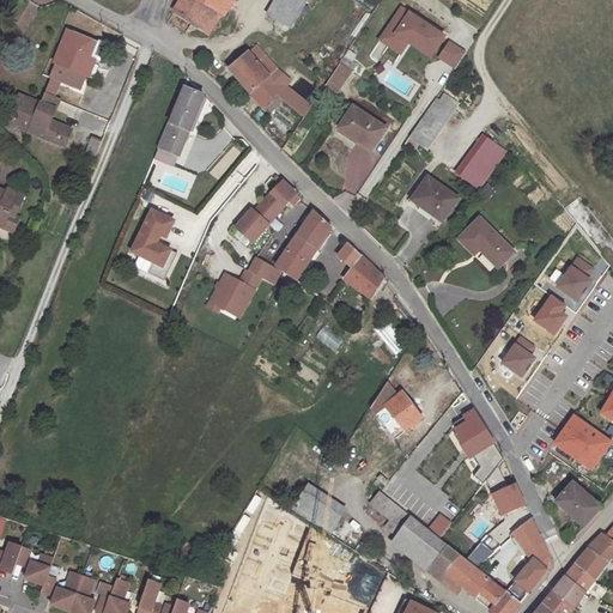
[(180,0),(174,11),(208,34),(220,13),(224,16),(232,0),(180,0)]
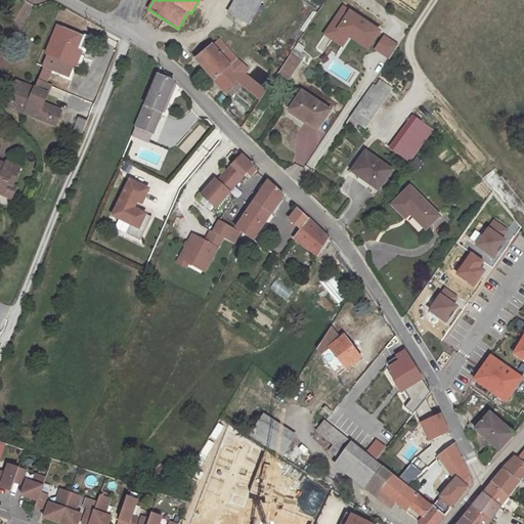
[(260,0),(239,0),(231,15),(247,25),(260,0)]
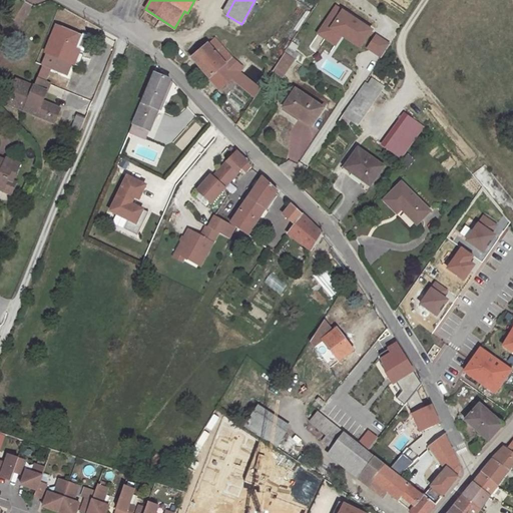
[(324,39),(335,46),(341,36),(346,28),(356,34),(350,43),(359,49),(371,31),(357,21),(355,24),(352,22),(354,19),(347,14),(345,17),(340,14),(343,11),(336,7),(322,28),(328,32),(324,39)]
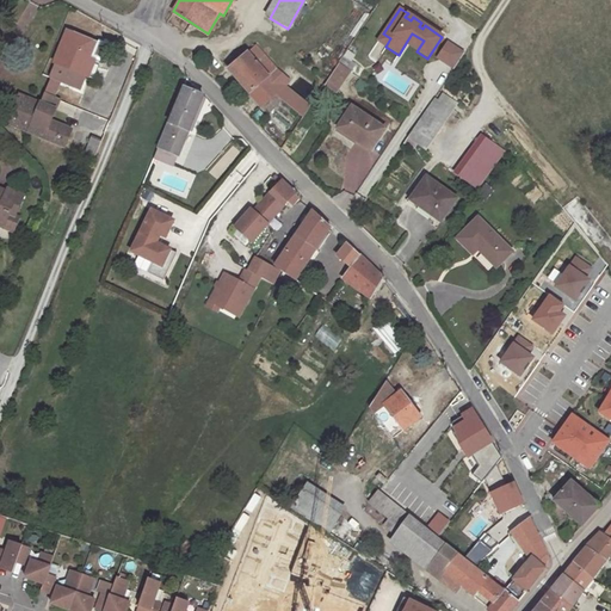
[(187,28),(189,24),(172,13),(166,23),(183,34),(187,28)]
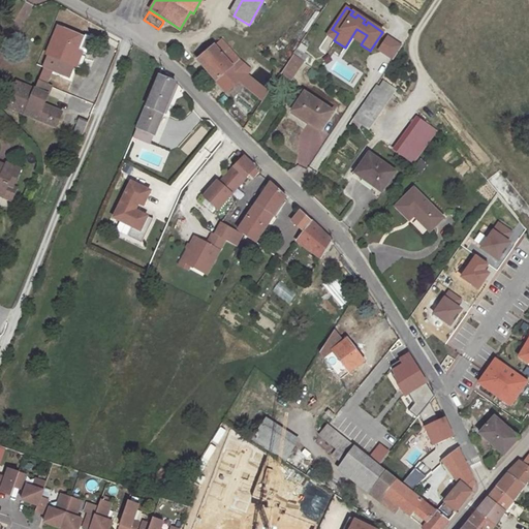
[(45,58),(42,66),(68,76),(84,39),(57,28),(44,57),(45,58)]
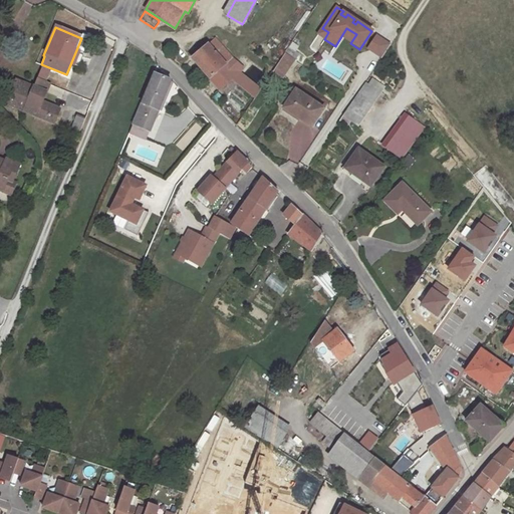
[(328,32),(322,28),(317,34),(324,39),(328,32)]
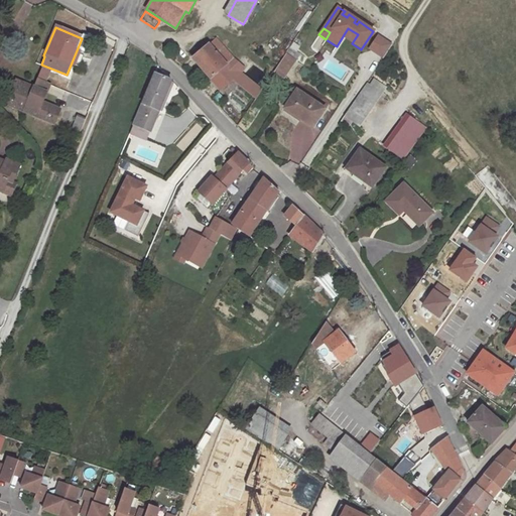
[(358,34),(348,28),(343,36),(352,43),(358,34)]
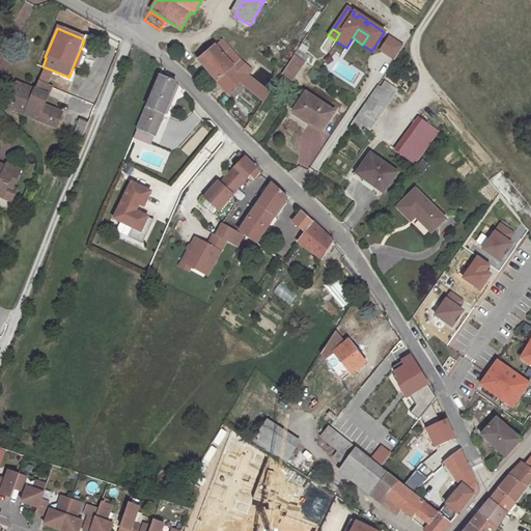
[(402,47),(388,37),(380,51),(394,60),(402,47)]
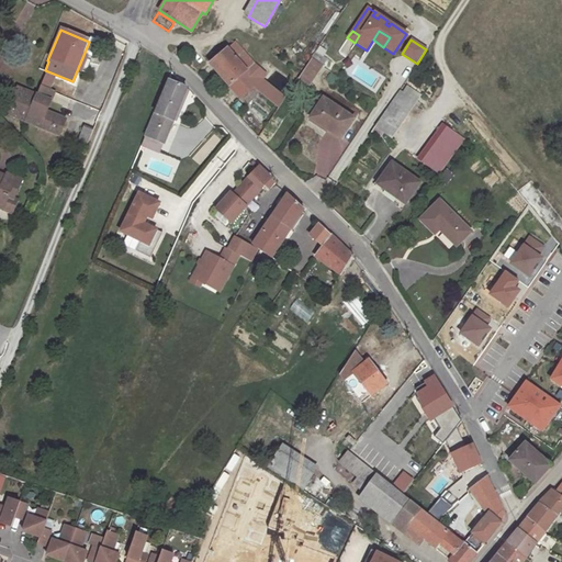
[(278,107),(283,98),(278,93),(261,79),(259,78),(263,72),(254,65),(234,42),(209,64),(240,99),(243,97),(254,87),(259,91),(278,107)]
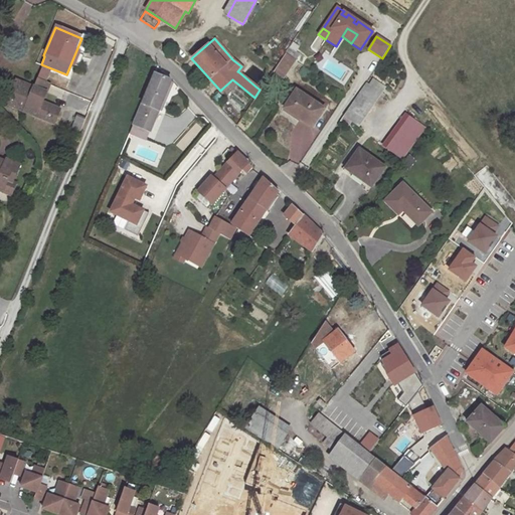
[(294,60),(285,53),(273,71),(282,77),(294,60)]
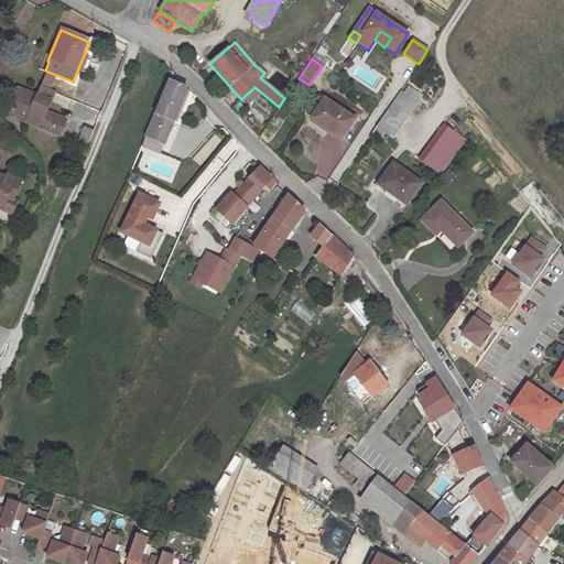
[(73,82),(45,71),(39,86),(66,97),(73,82)]
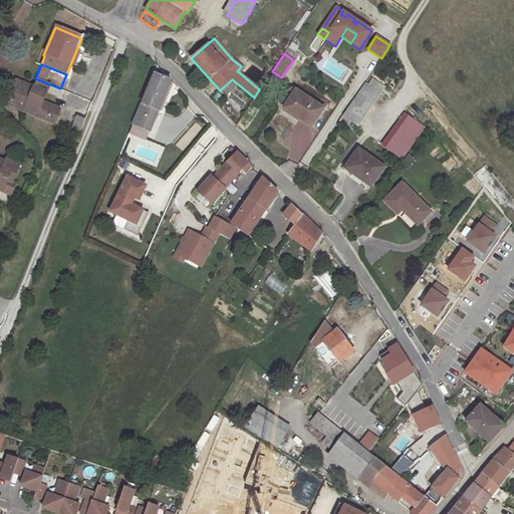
[(169,80),(154,74),(133,124),(149,132),(169,80)]
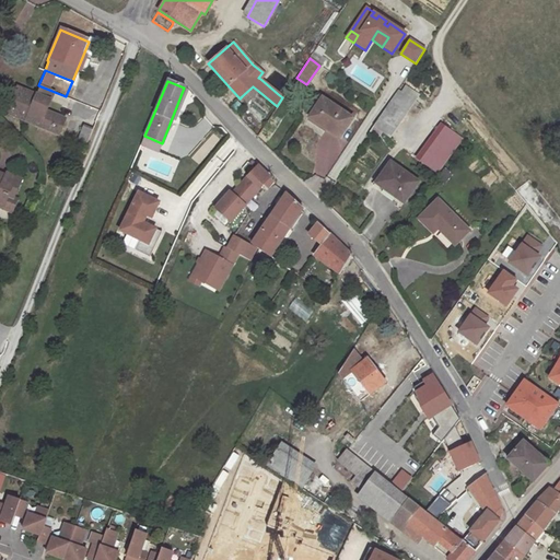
[(66,96),(38,85),(35,94),(31,104),(58,115),(66,96)]
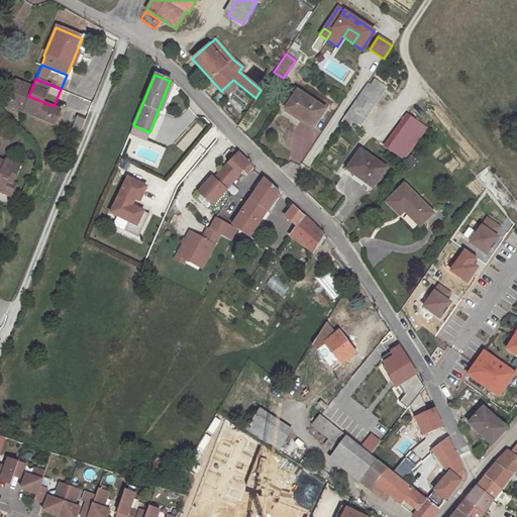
[(228,94),(238,84),(233,80),(223,89),(228,94)]
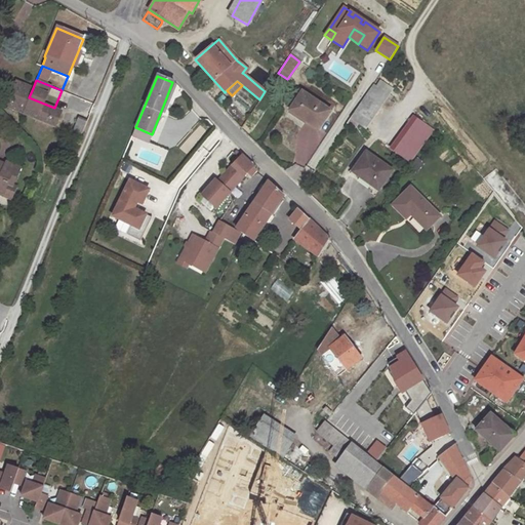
[(29,97),(33,88),(16,82),(6,107),(23,113),(29,97)]
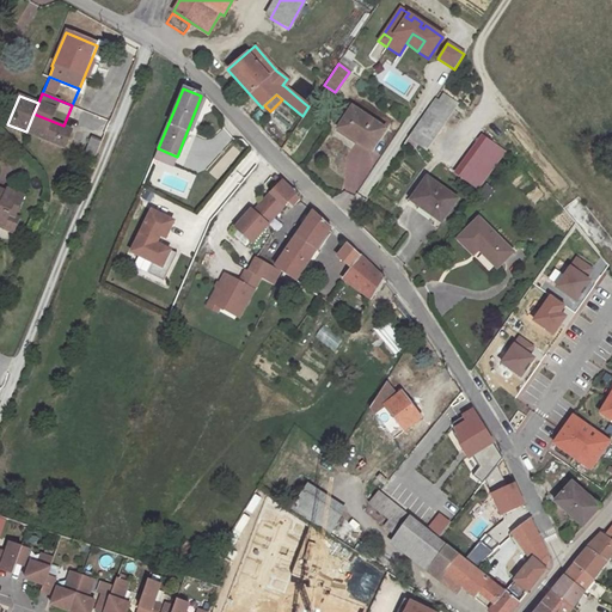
[(238,98),(234,102),(242,109),(246,105),(242,99),(240,101),(238,98)]
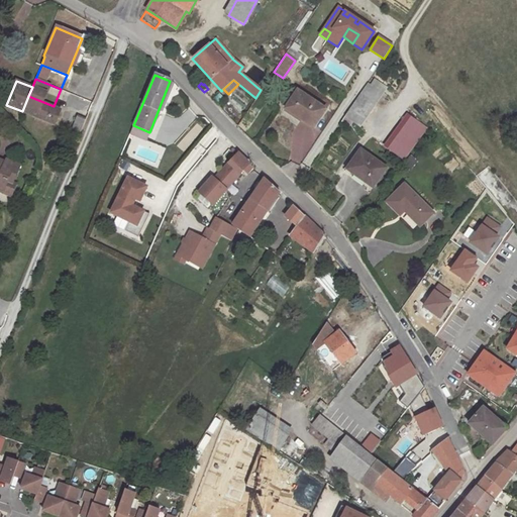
[(283,111),(309,129),(322,112),(295,94),(283,111)]
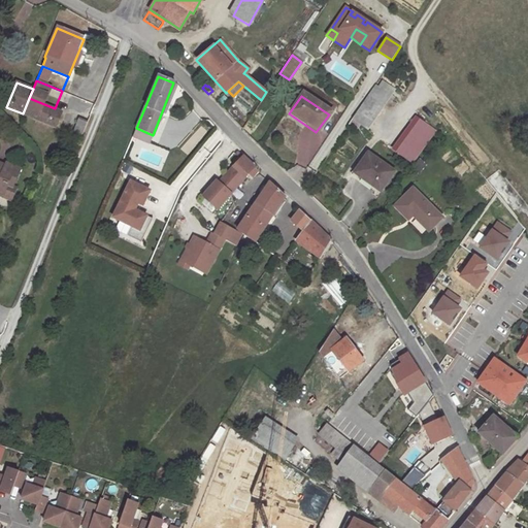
[(29,98),(23,113),(54,126),(61,111),(55,108),(29,98)]
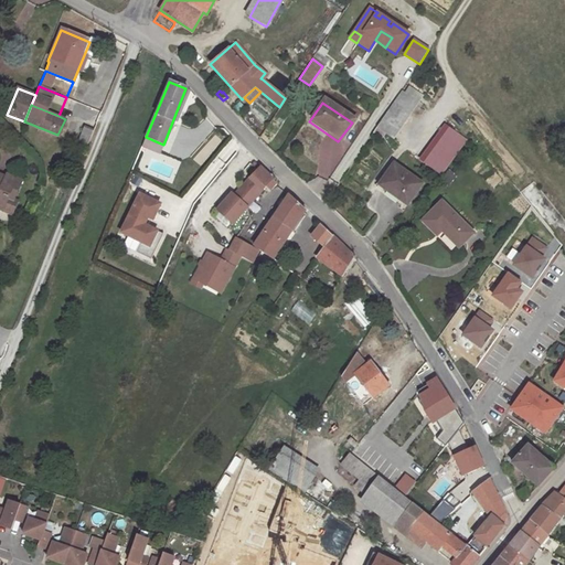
[(445,124),(417,159),(440,176),(467,140),(445,124)]
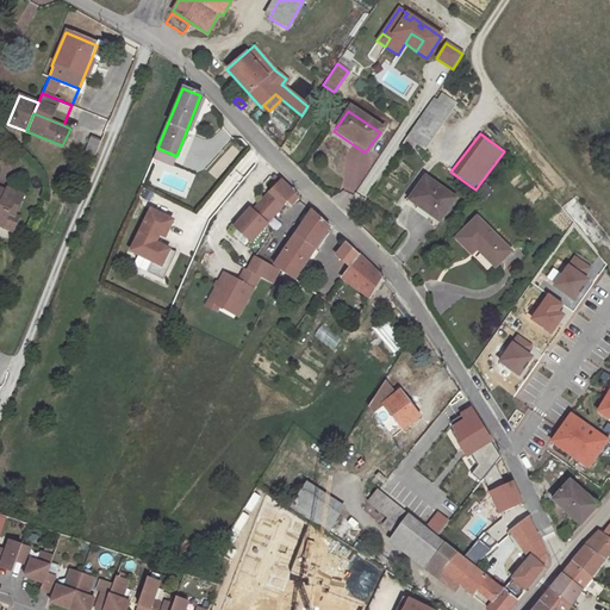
[(419,142),(409,135),(402,145),(412,153),(419,142)]
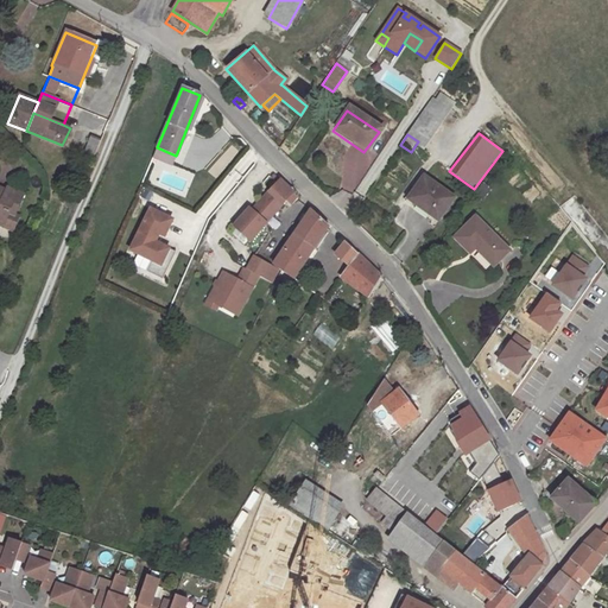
[(92,158),(100,140),(89,135),(82,153),(92,158)]
